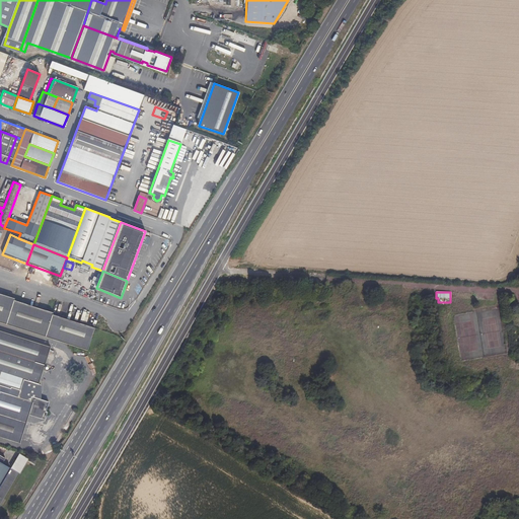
[(13,300),(14,299),(0,294),(0,319),(6,322),(13,300)]
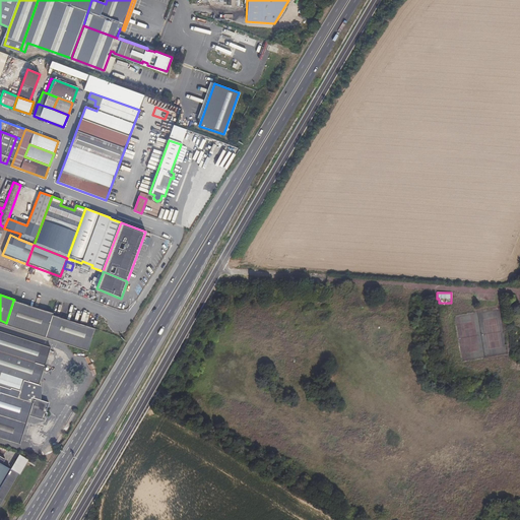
[(52,315),(53,313),(13,301),(6,323),(46,335),(52,315)]
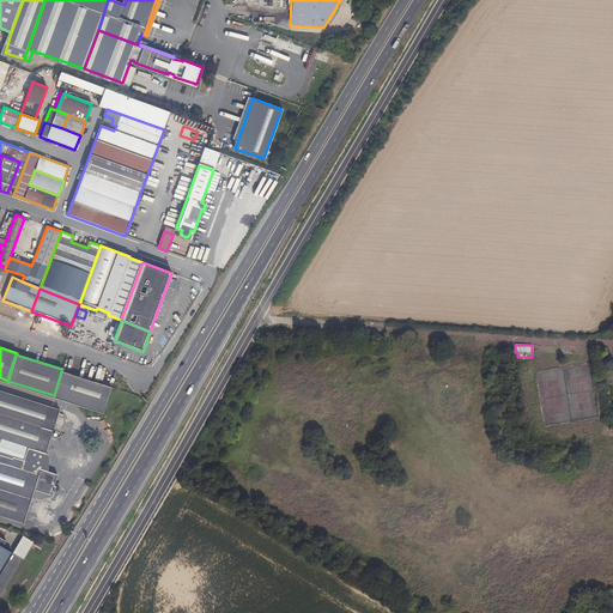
[(104,412),(111,388),(61,371),(54,395),(104,412)]
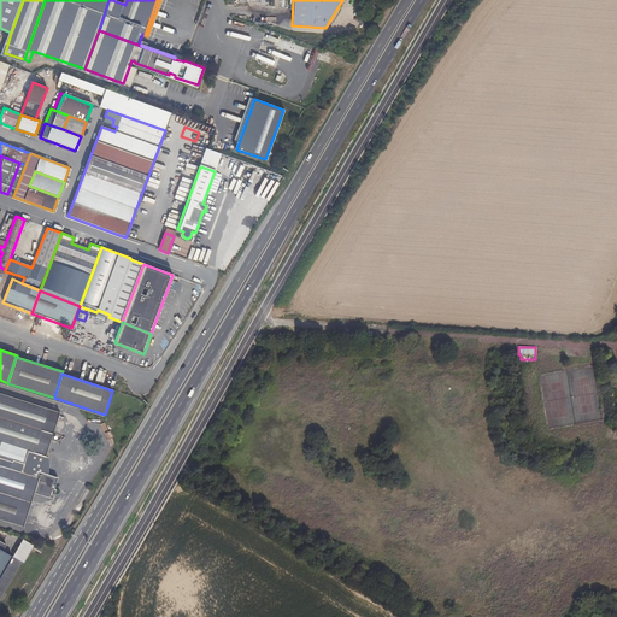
[(7,386),(53,401),(54,398),(7,383),(7,386)]
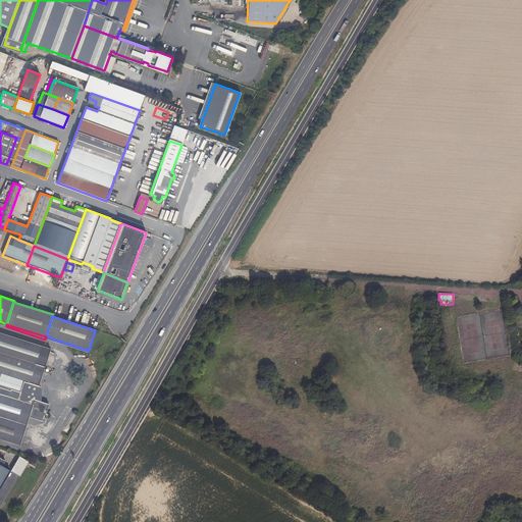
[(50,350),(0,332),(0,342),(48,358),(50,350)]
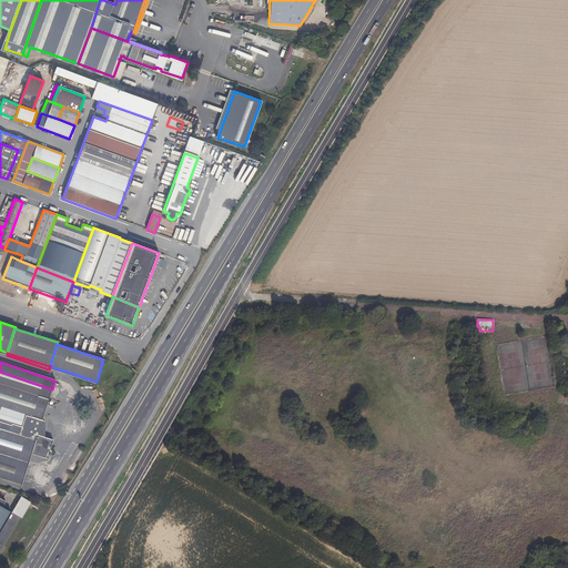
[(50,366),(49,369),(95,384),(97,382),(50,366)]
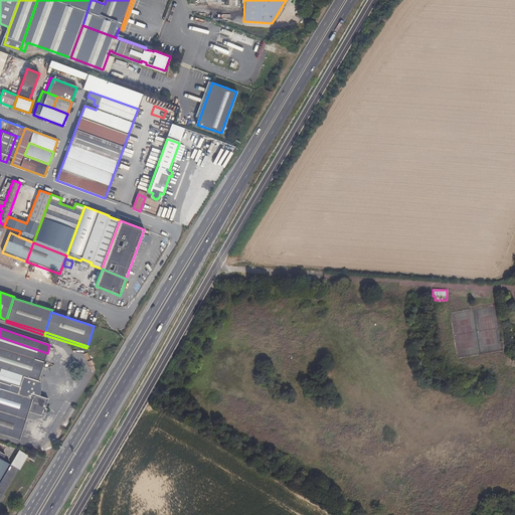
[(47,353),(0,337),(0,434),(19,441),(28,411),(44,416),(46,409),(45,409),(48,399),(0,383),(0,368),(38,381),(47,353)]
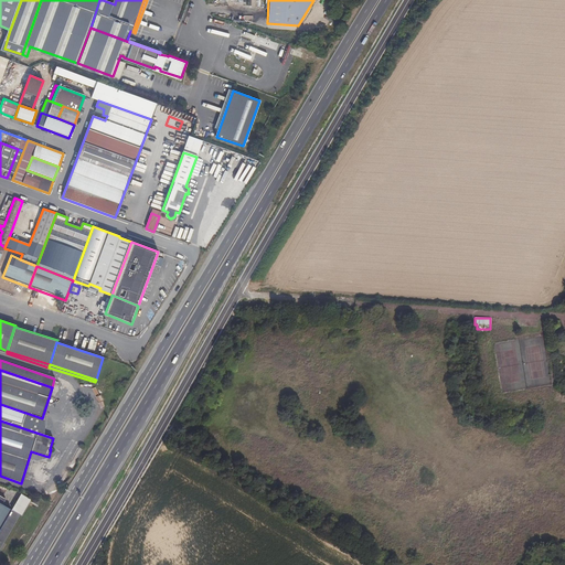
[(0,548),(20,515),(22,516),(31,500),(22,496),(13,511),(12,510),(22,493),(0,486),(0,548)]
